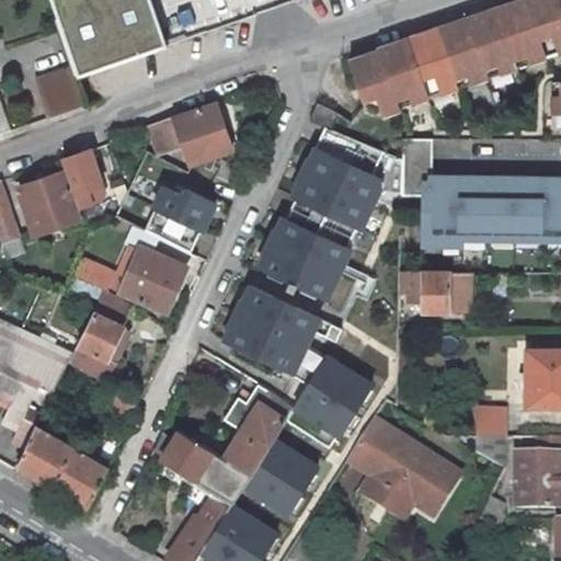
[(55,0),(82,75),(170,44),(155,0),(55,0)]
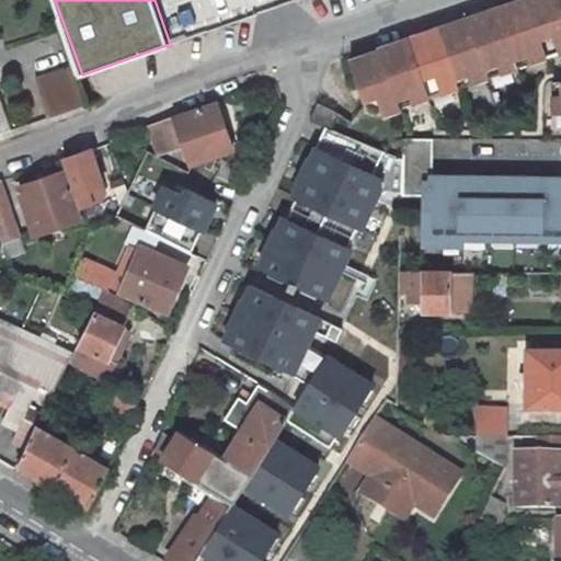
[(526,0),(528,4),(546,57),(560,50),(560,6),(559,0),(526,0)]
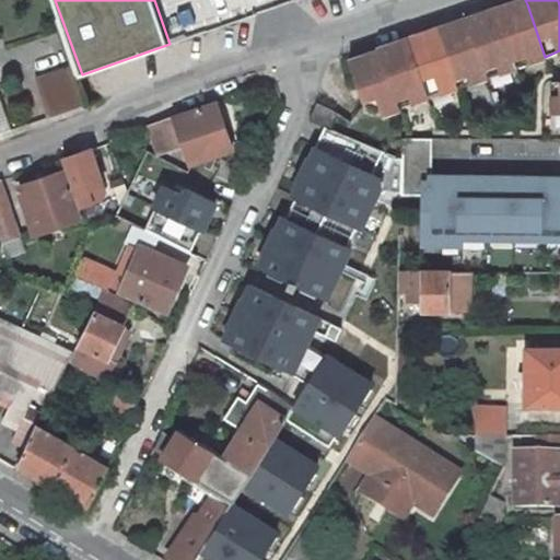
[(516,1),(496,8),(497,14),(515,67),(545,57),(527,4),(516,1)]
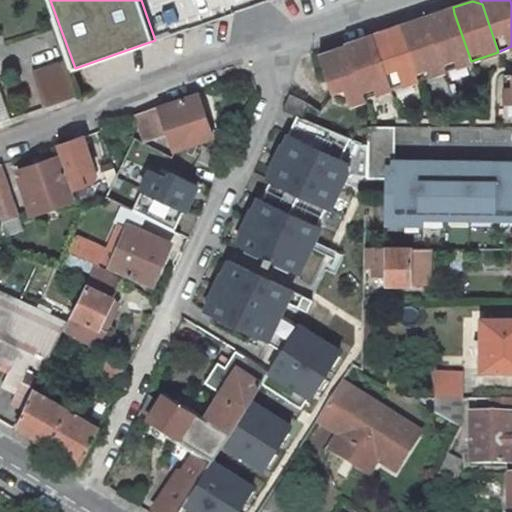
[(445,10),(425,17),(427,23),(444,70),(471,61),(454,13),(445,10)]
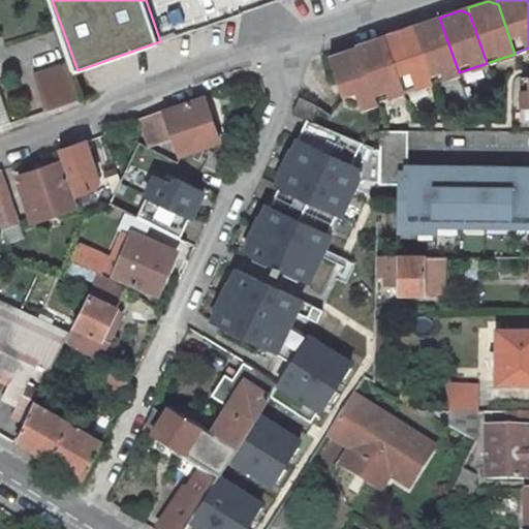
[(431,20),(411,27),(413,33),(431,82),(459,72),(441,24),(431,20)]
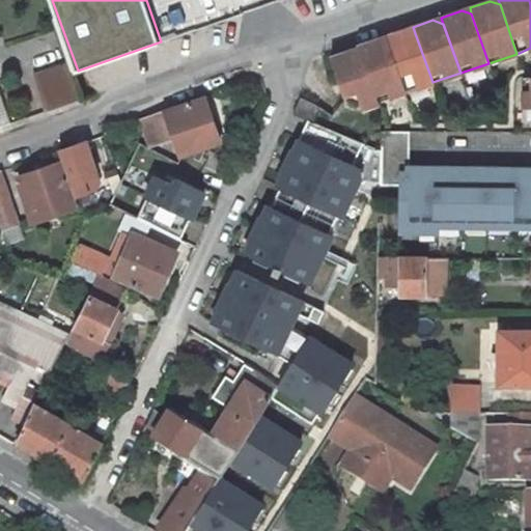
[(406,29),(385,36),(388,43),(404,91),(432,82),(415,33),(406,29)]
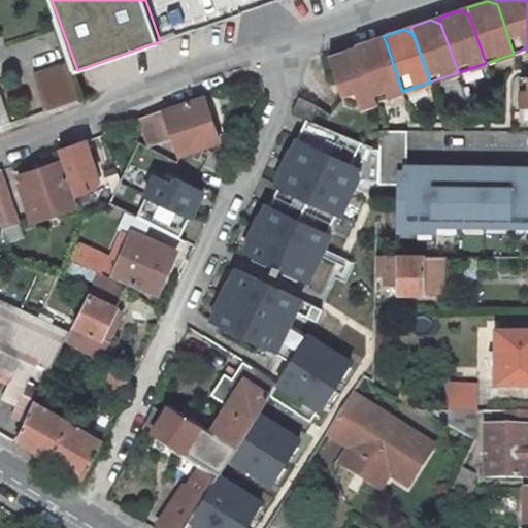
[(375,39),(356,45),(358,54),(374,101),(402,91),(386,42),(375,39)]
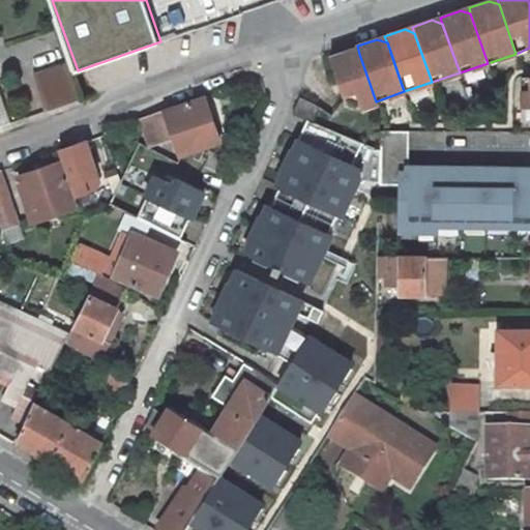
[(377,102),(376,101),(359,54),(349,50),(329,57),(345,99),(363,108),(377,102)]
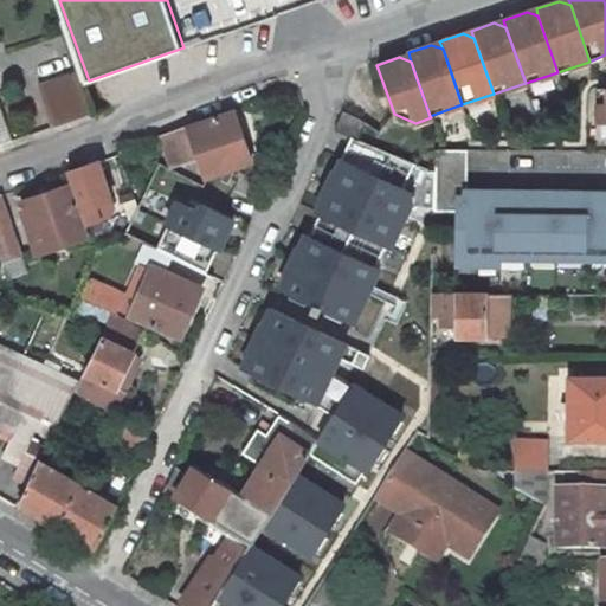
[(78,73),(40,86),(53,128),(92,114),(84,89),(78,73)]
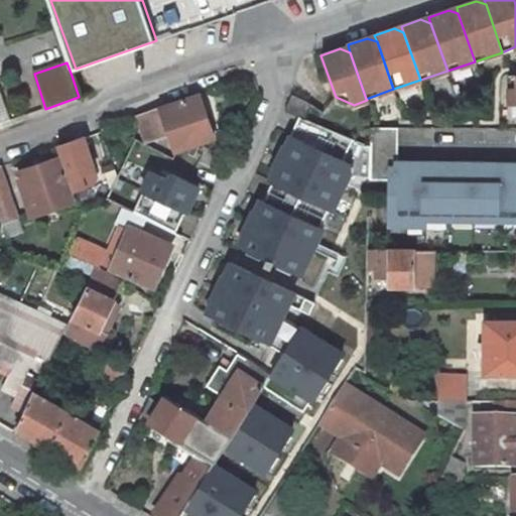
[(0,124),(9,121),(0,93),(0,124)]
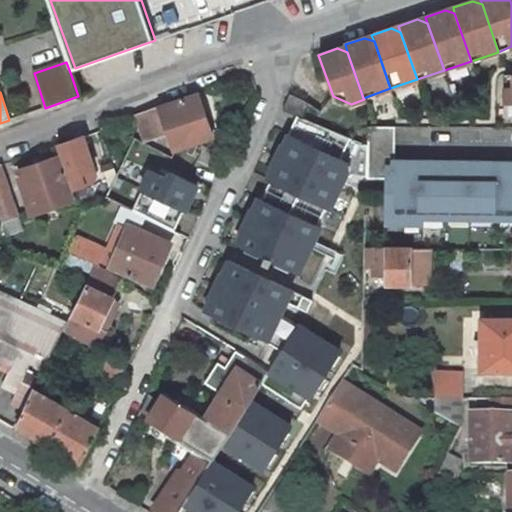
[(198,94),(137,114),(138,117),(146,141),(169,133),(175,150),(192,144),(212,137),(198,94)]
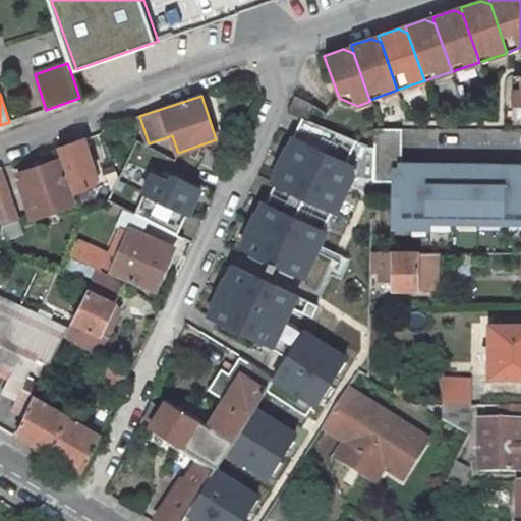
[(294,96),(287,112),(305,119),(312,104),(294,96)]
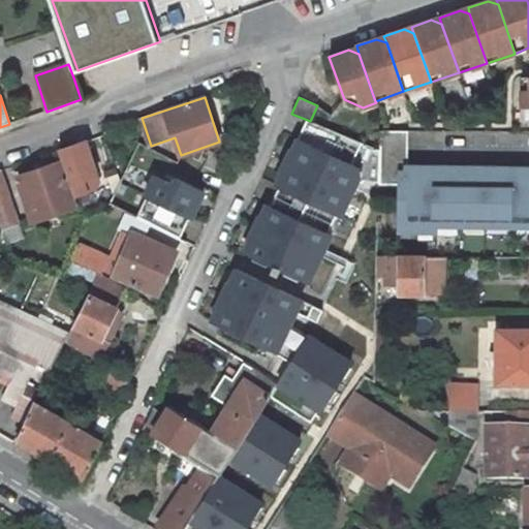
[(99,180),(86,141),(58,151),(62,162),(72,191),(73,191),(74,194),(95,187),(99,180)]
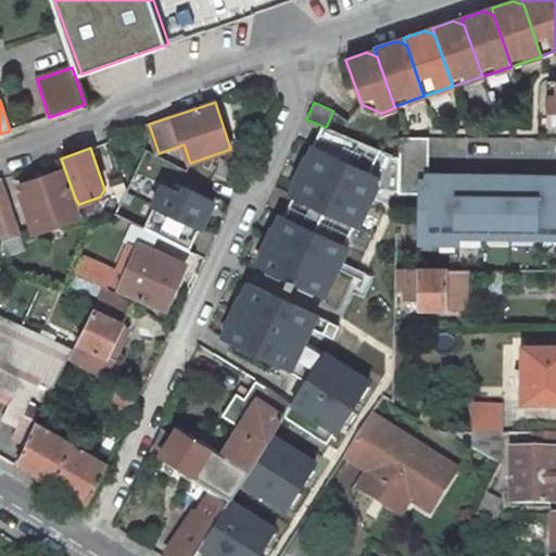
[(146,149),(115,213),(196,254),(204,237),(205,235),(138,201),(150,176),(216,210),(217,207),(226,190),(186,169),(146,149)]
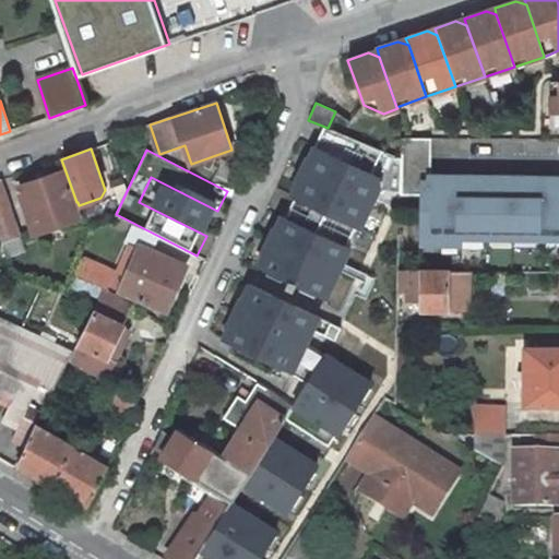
[(391,183),(317,150),(293,202),(366,236),(391,183)]
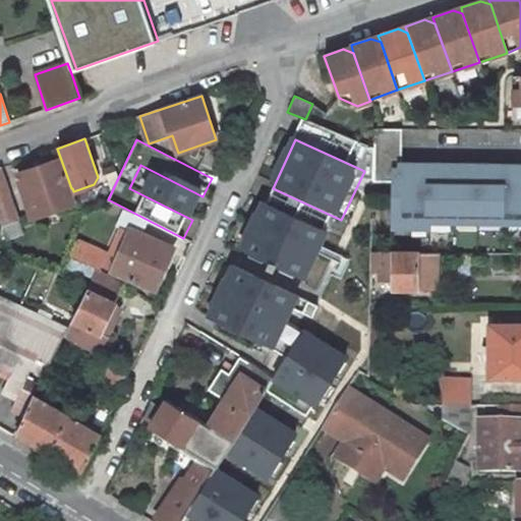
[(178,153),(174,159),(212,178),(220,183),(229,164),(195,147),(178,153)]
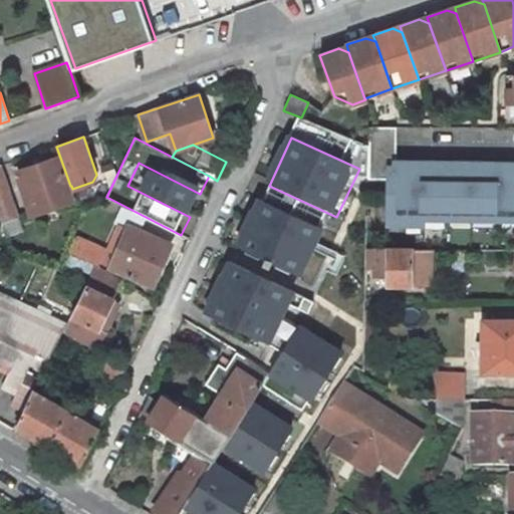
[(60,158),(18,172),(32,214),(76,199),(72,189),(71,186),(70,186),(60,158)]
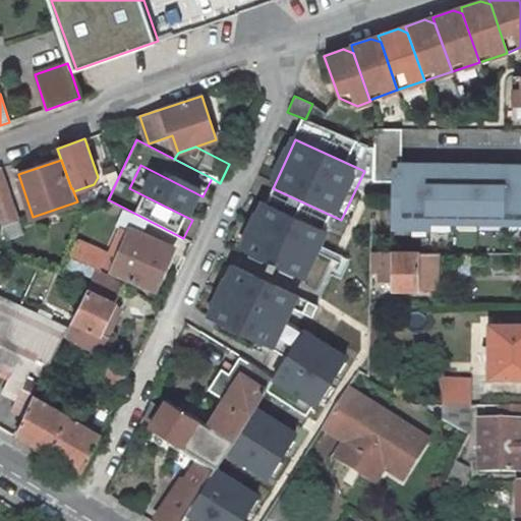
[(0,168),(0,222),(1,226),(18,221),(0,168)]
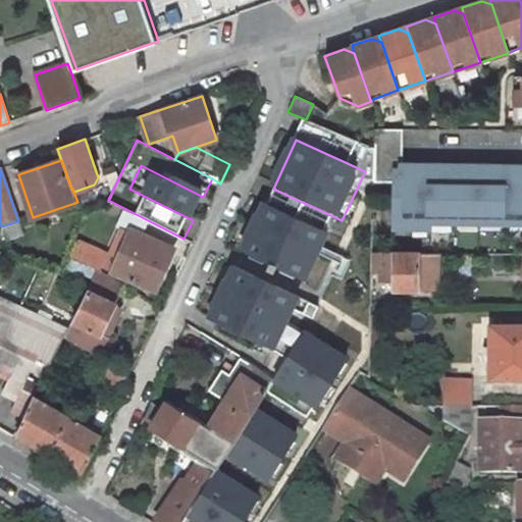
[(521,227),(521,169),(397,169),(396,227),(521,227)]
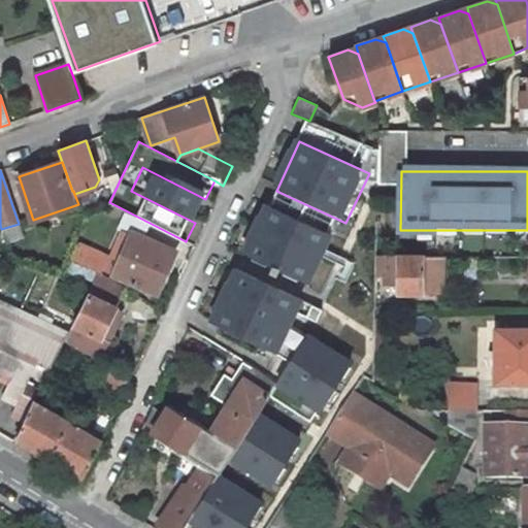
[(215,180),(206,197),(216,201),(223,186),(215,180)]
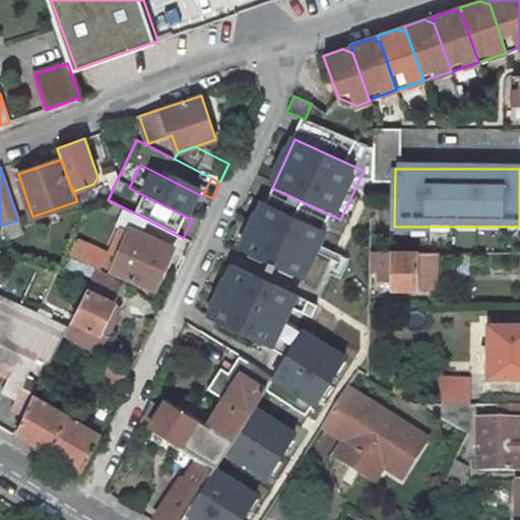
[(334,238),(266,205),(243,254),(311,285),(334,238)]
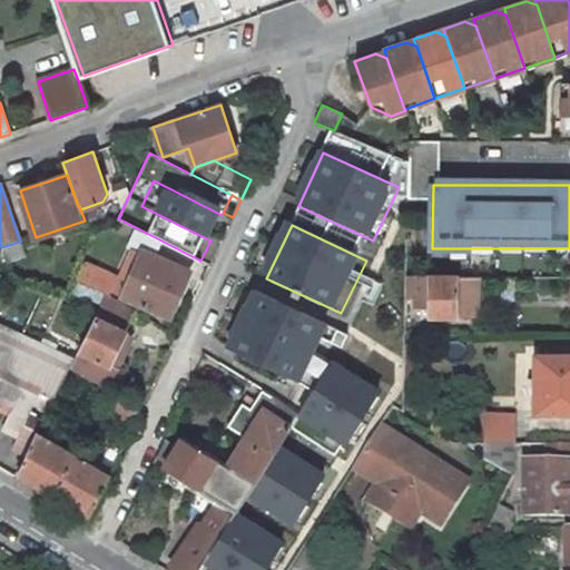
[(20,242),(1,247),(2,251),(6,261),(25,254),(20,242)]
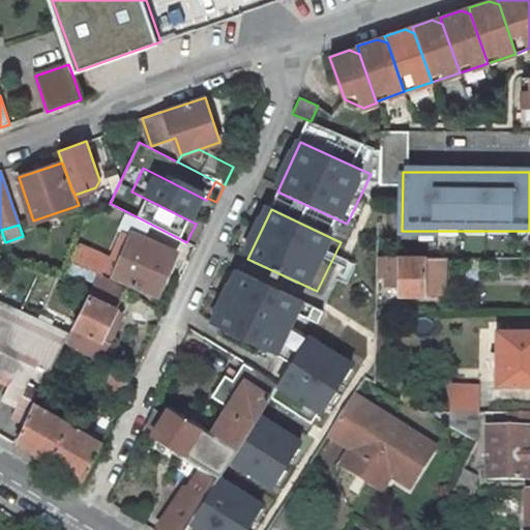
[(195,226),(186,242),(196,246),(204,231),(195,226)]
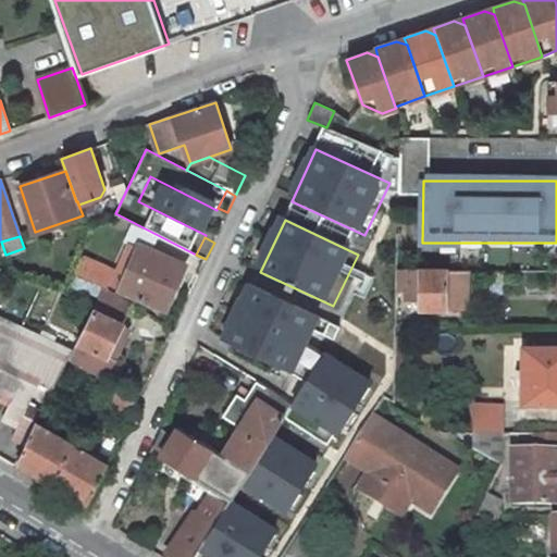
[(122,291),(164,309),(184,264),(143,246),(139,252),(128,248),(119,271),(128,275),(122,291)]
